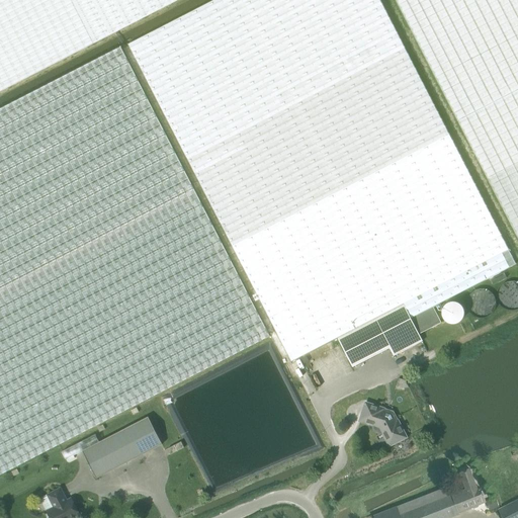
[(0,0),(0,90),(175,0),(0,0)]
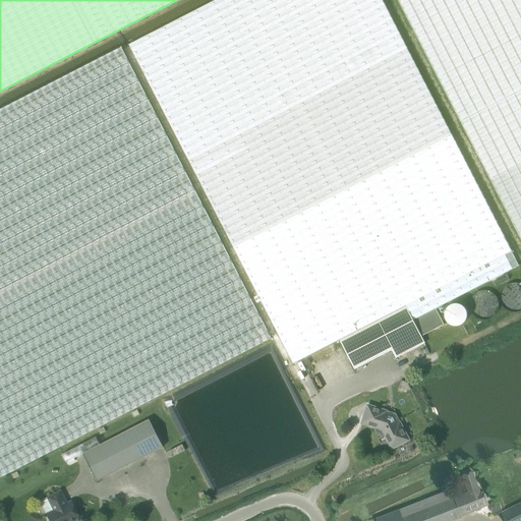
[(381,0),(212,0),(128,42),(292,363),(339,340),(407,304),(414,319),(436,308),(518,266),(381,0)]
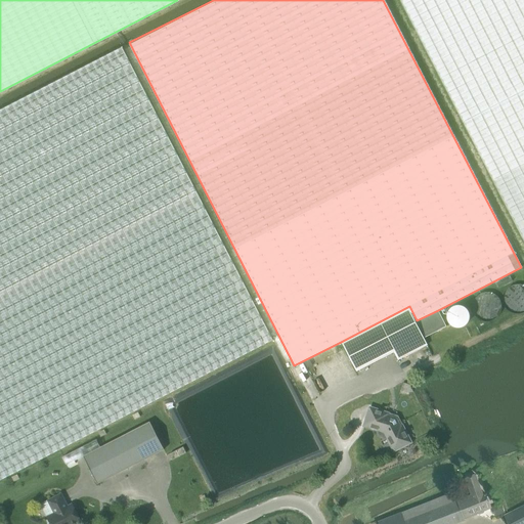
[(523,0),(399,0),(523,243),(523,0)]
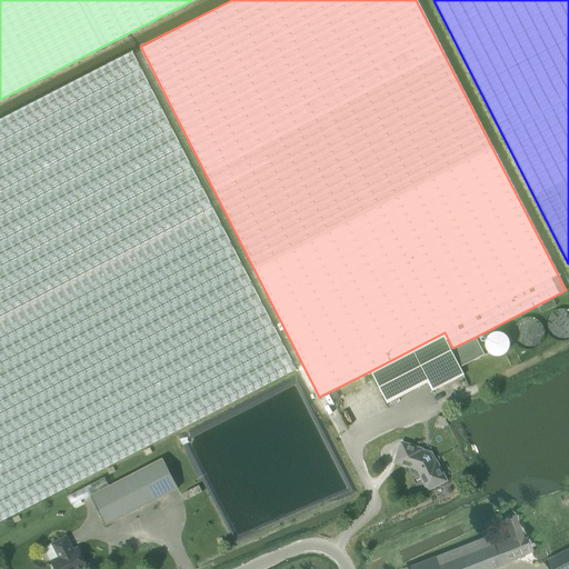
[(0,521),(19,511),(65,488),(171,433),(211,413),(237,400),(296,370),(132,52),(0,120),(0,521)]
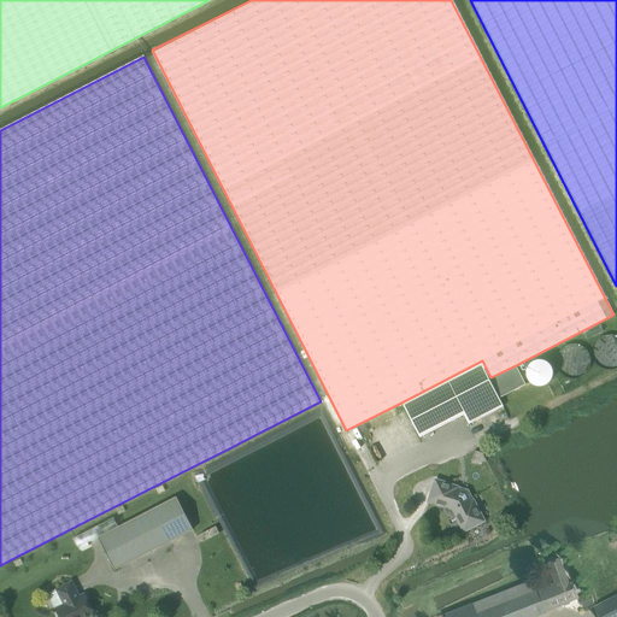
[(600,324),(583,333),(587,339),(603,330),(600,324)]
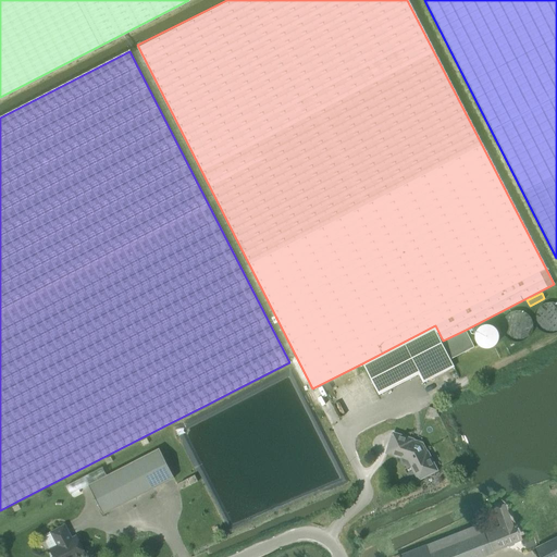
[(434,326),(362,363),(379,394),(418,373),(422,382),(454,367),(434,326)]
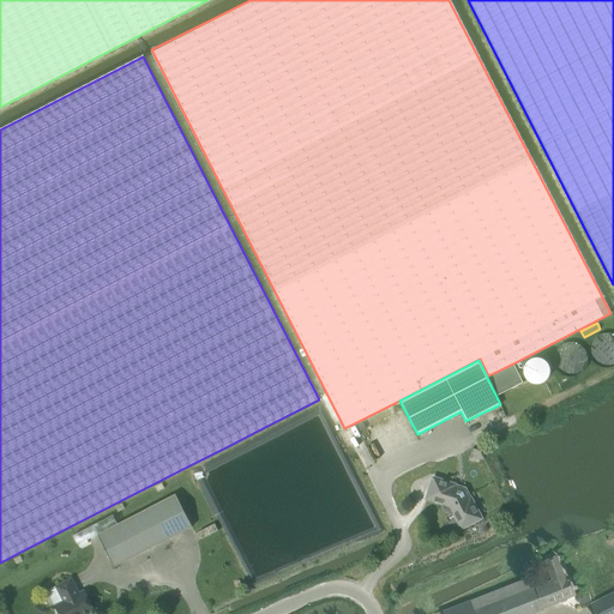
[(488,377),(487,377),(497,396),(523,383),(512,363),(488,375),(488,377)]
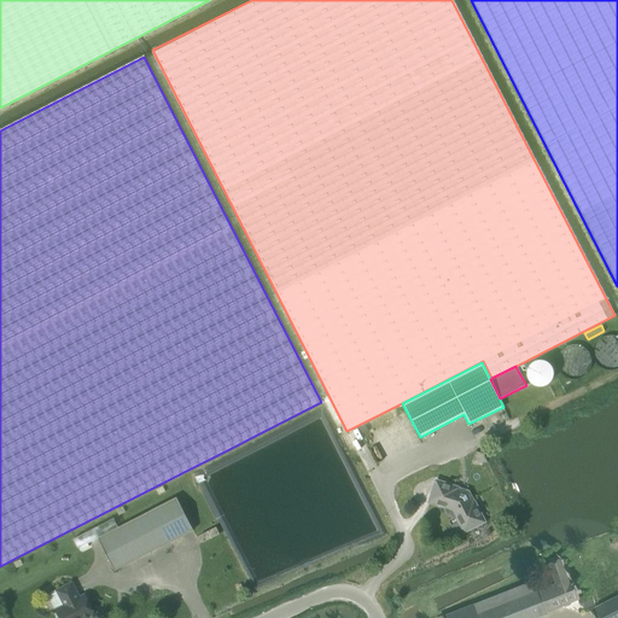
[(430,499),(448,505),(447,507),(447,508),(447,511),(448,513),(449,514),(452,516),(454,516),(456,514),(458,513),(465,528),(479,520),(470,502),(471,499),(468,493),(456,489),(456,488),(436,482),(430,499)]
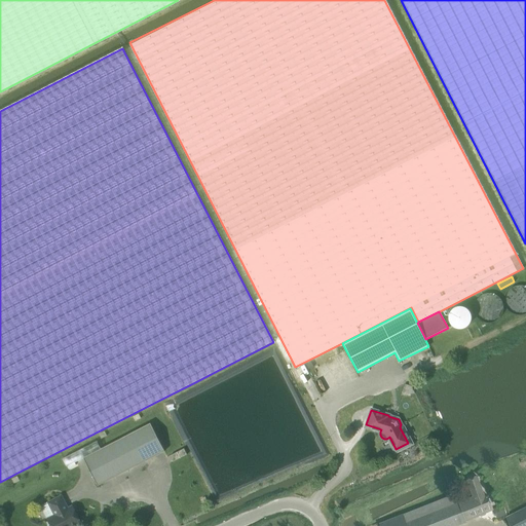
[(164,451),(150,423),(101,449),(97,441),(63,458),(67,466),(68,470),(77,464),(76,461),(83,458),(98,486),(164,451)]
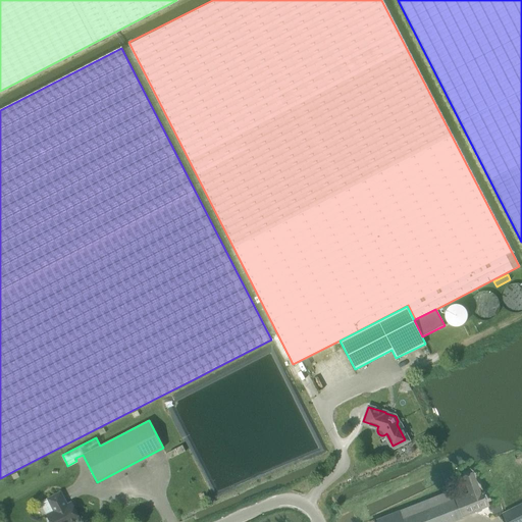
[(181,445),(168,452),(171,458),(185,451),(181,445)]
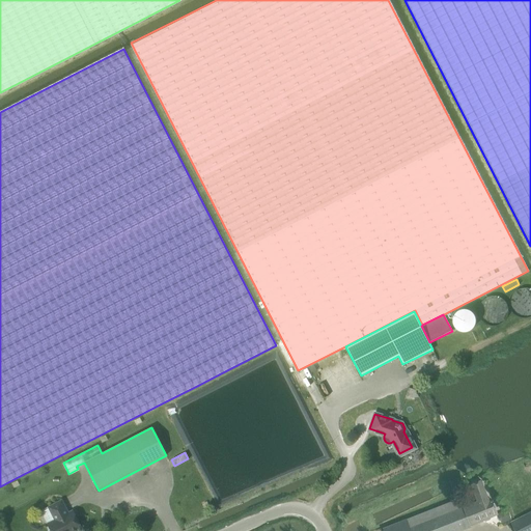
[(478,502),(466,506),(472,526),(484,521),(486,522),(491,521),(492,518),(498,515),(497,511),(493,501),(490,502),(481,480),(472,484),(476,498),(478,502)]
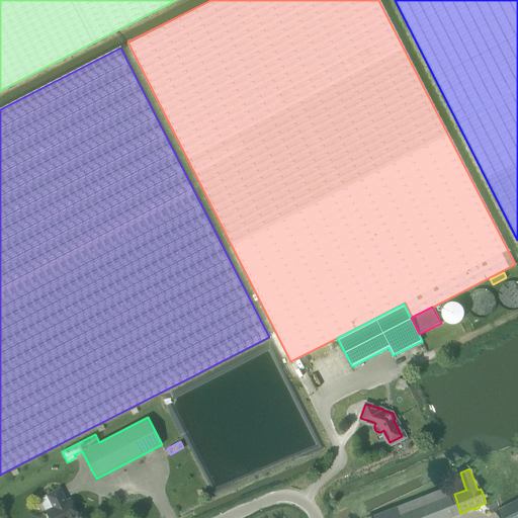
[(397,506),(373,516),(374,517),(450,517),(460,514),(460,513),(454,494),(451,486),(443,489),(428,495),(398,507),(397,506)]
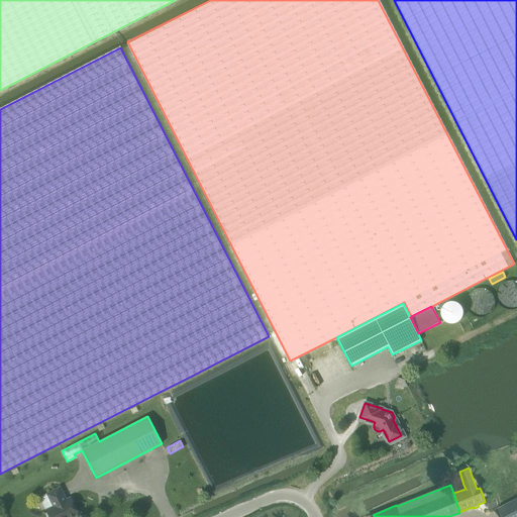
[(71,497),(67,499),(60,487),(46,494),(53,506),(45,510),(48,516),(76,516),(80,515),(71,497)]
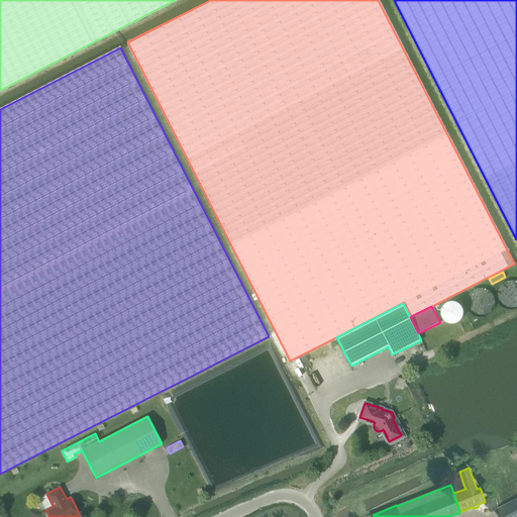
[(495,497),(489,500),(492,508),(498,506),(495,497)]
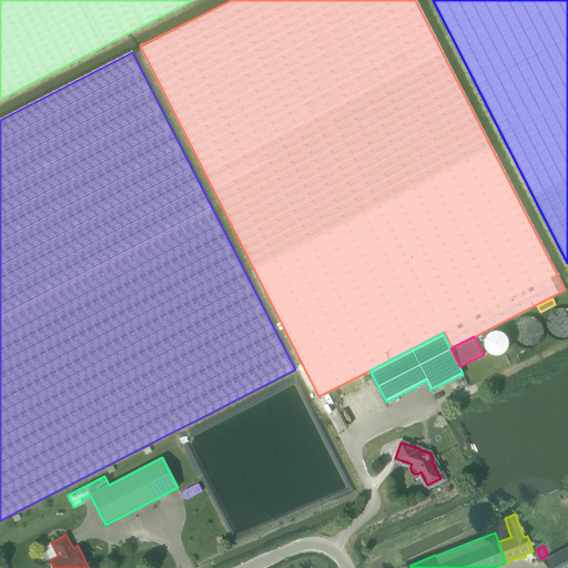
[(567,567),(567,548),(547,559),(550,567),(567,567)]
